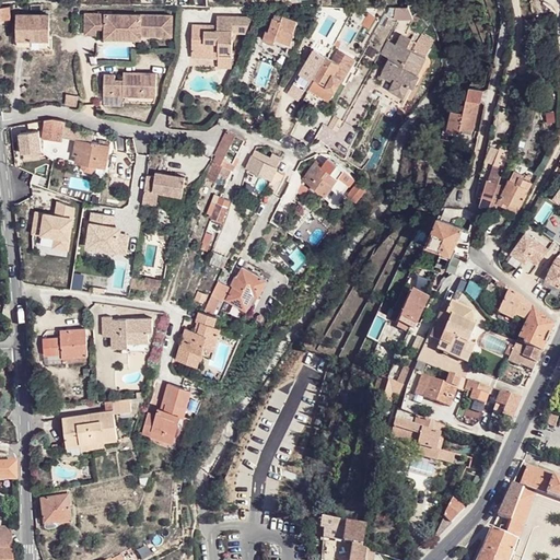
[(0,7),(0,19),(10,19),(9,7),(0,7)]
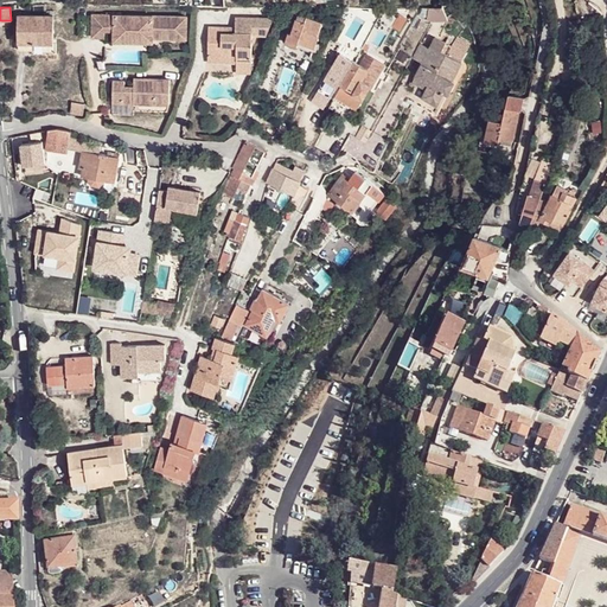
[(287,8),(278,31),(288,34),(286,43),(295,46),(299,38),(315,44),(323,24),(306,18),(304,23),(296,19),(300,8),(287,8)]
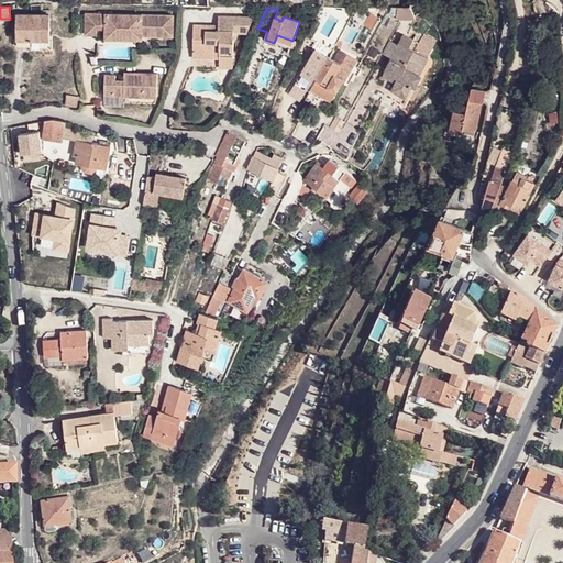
[(412,8),(394,8),(394,19),(398,19),(412,14),(412,8)]
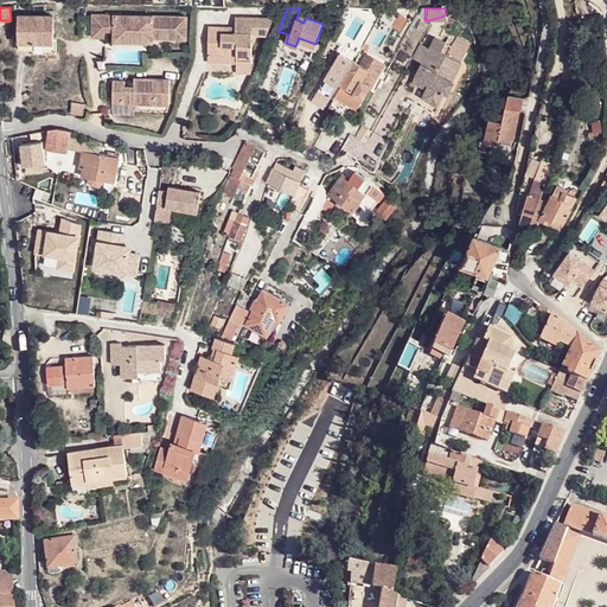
[(18,17),(19,44),(33,44),(53,44),(53,16),(45,16),(32,17),(18,17)]
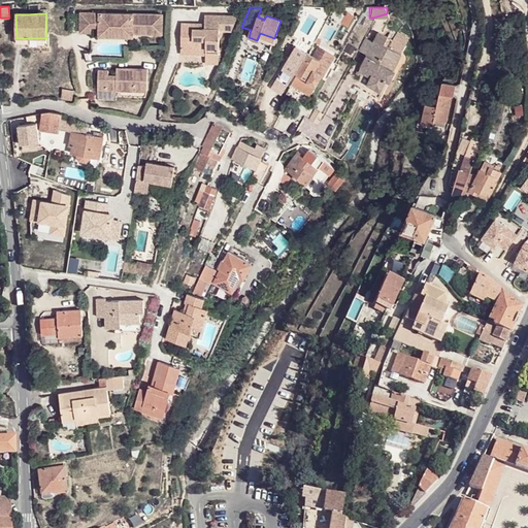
[(80,13),(80,33),(91,33),(91,28),(99,28),(99,21),(109,21),(109,37),(132,38),(132,34),(132,29),(139,29),(138,34),(162,34),(162,14),(80,13)]
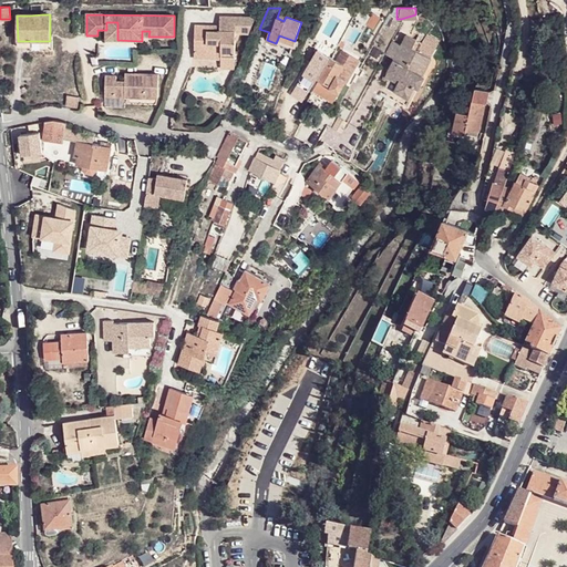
[(220,28),(220,31),(250,30),(256,18),(220,18),(220,28)]
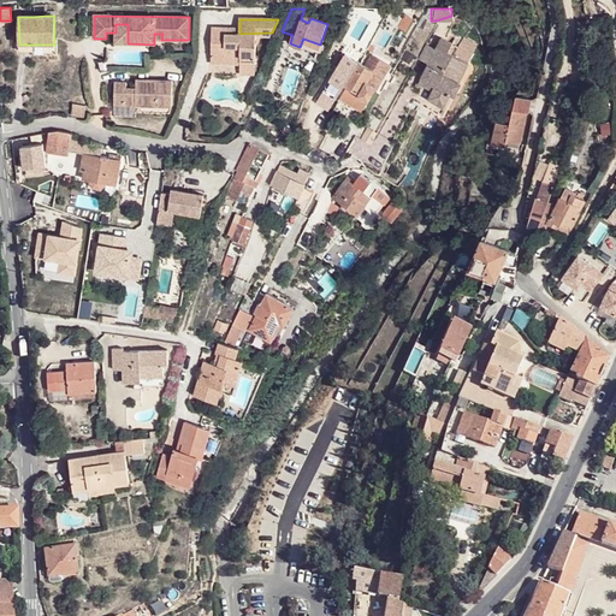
[(116,33),(116,43),(128,43),(128,24),(116,24),(116,33)]
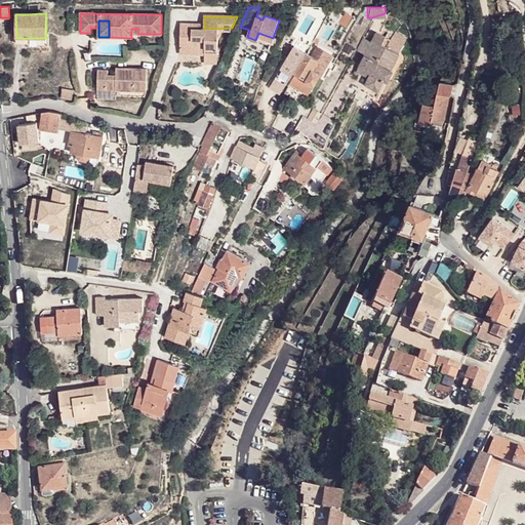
[(180,26),(180,48),(192,48),(192,55),(205,55),(205,64),(218,64),(218,29),(204,29),(193,29),(193,26),(180,26)]
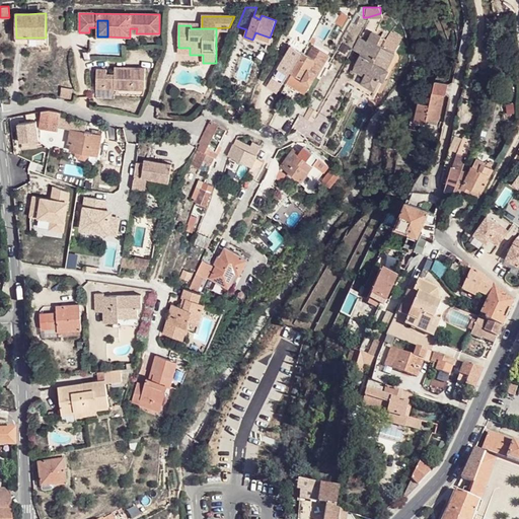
[(353,78),(349,85),(373,98),(376,91),(373,89),(378,78),(382,80),(388,70),(385,68),(393,53),(376,44),(380,36),(371,31),(366,42),(360,38),(354,50),(361,54),(354,65),(366,72),(364,76),(361,83),(353,78)]
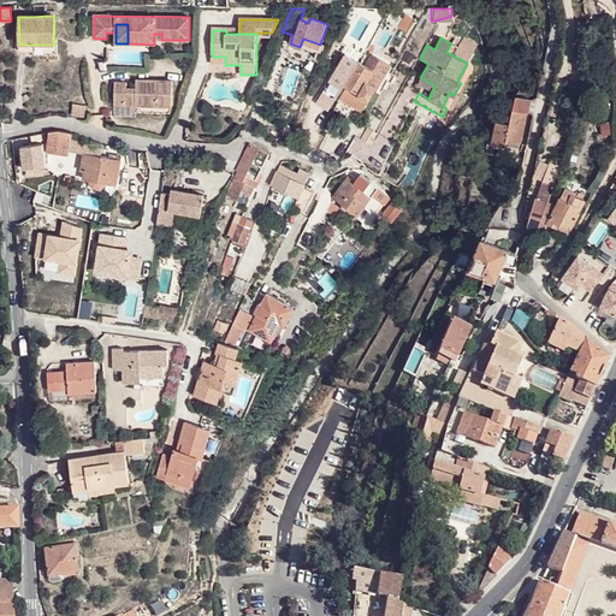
[(303,39),(300,47),(317,53),(320,45),(303,39)]
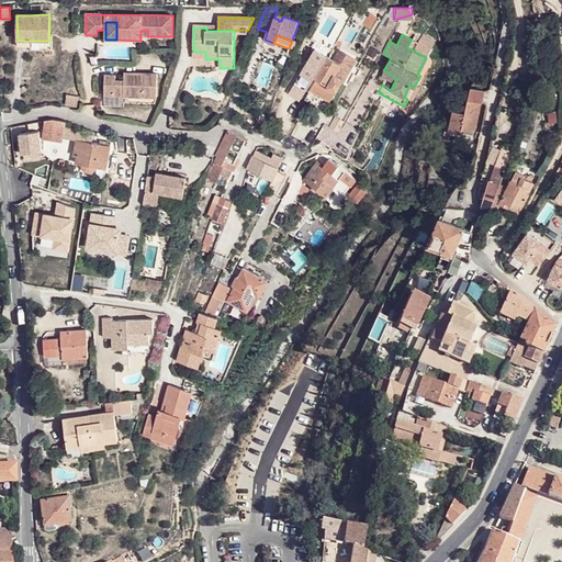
[(334,62),(317,53),(307,72),(315,77),(314,79),(328,87),(327,89),(336,93),(344,81),(345,81),(356,60),(340,52),(334,62)]
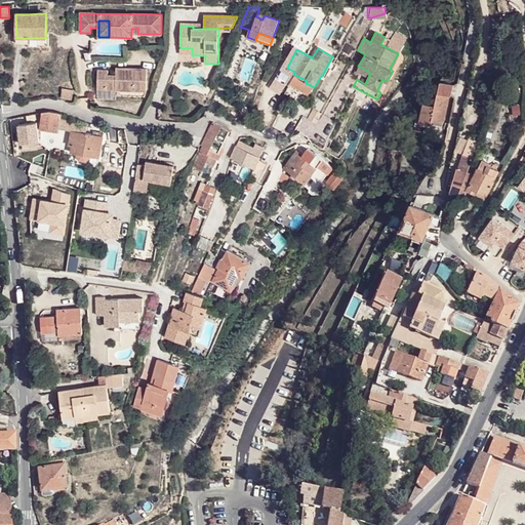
[(356,71),(368,77),(370,73),(358,66),(356,71)]
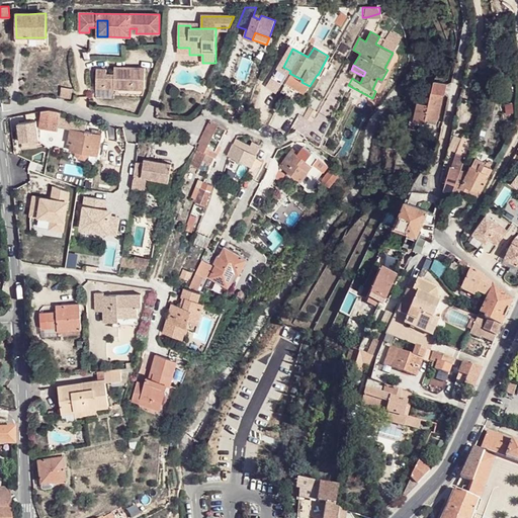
[(97,71),(96,86),(106,86),(106,90),(146,90),(146,69),(122,69),(122,71),(115,71),(115,76),(107,76),(107,71),(97,71)]
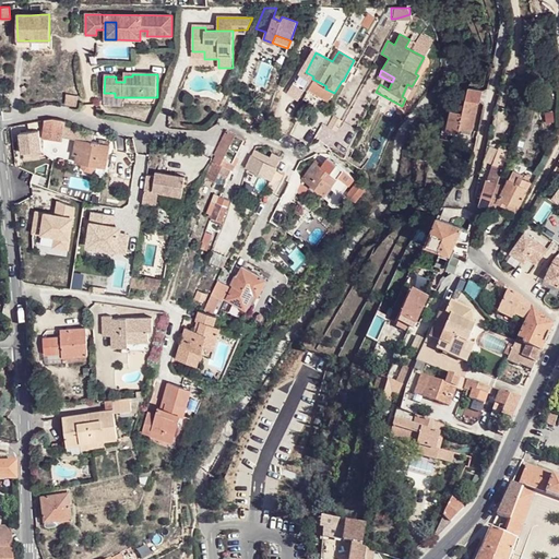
[(405,98),(412,86),(407,84),(402,96),(405,98)]
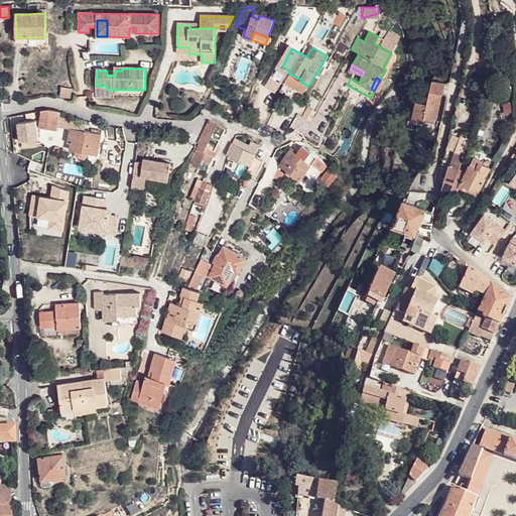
[(384,81),(380,80),(374,91),(377,93),(384,81)]
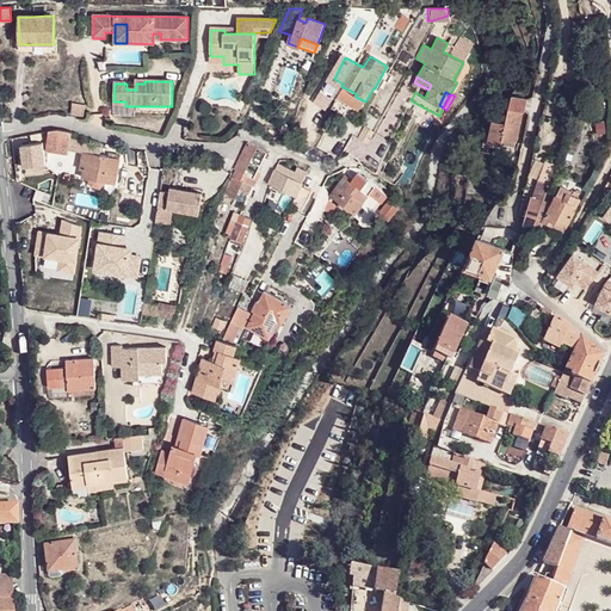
[(73,102),(71,113),(84,116),(86,104),(73,102)]
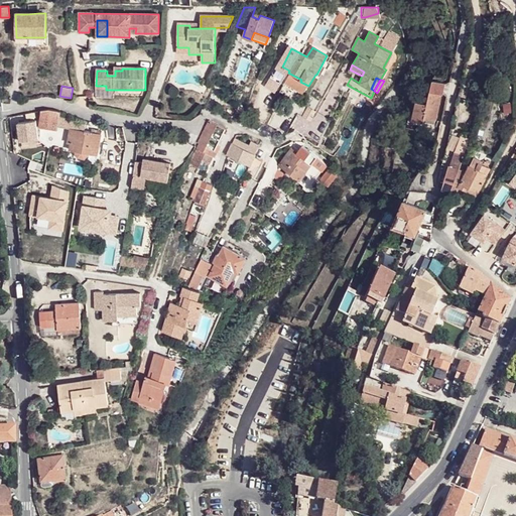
[(424,123),(424,121),(425,118),(436,120),(442,94),(430,92),(427,105),(416,103),(412,121),(424,123)]
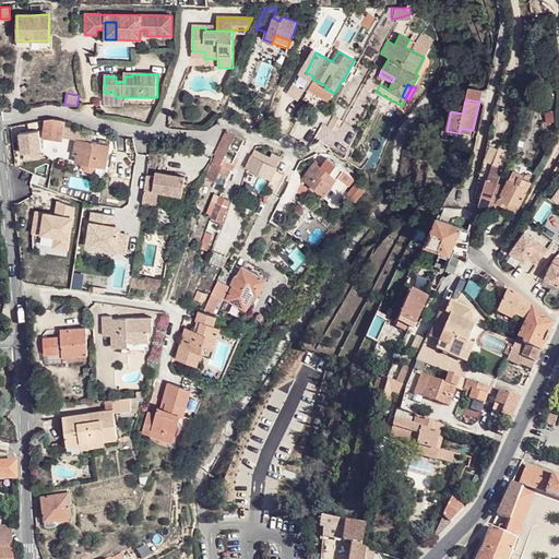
[(54,118),(45,120),(43,138),(51,139),(52,132),(63,133),(64,126),(66,120),(54,118)]
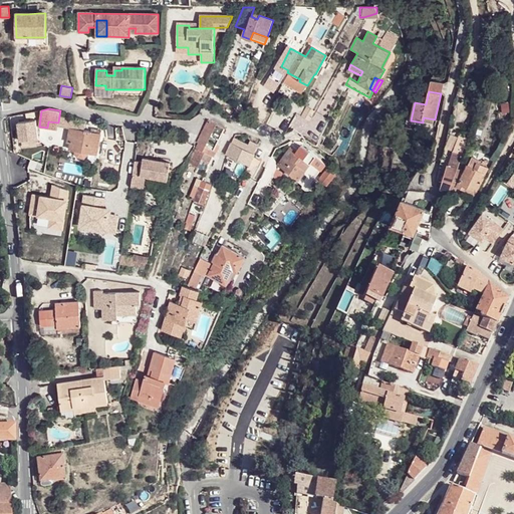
[(59,115),(58,122),(58,125),(69,129),(69,127),(83,131),(84,123),(75,121),(76,120),(65,118),(66,117),(59,115)]
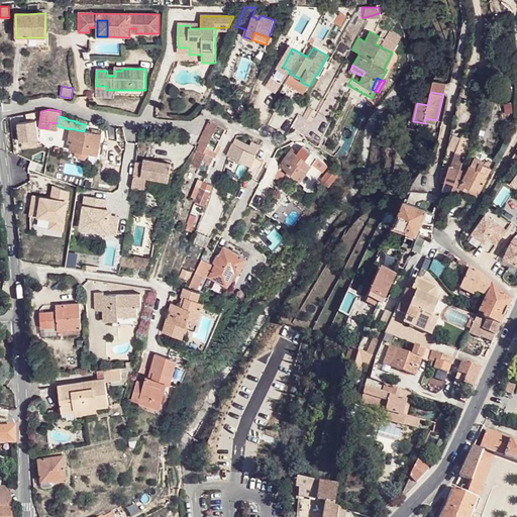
[(199,144),(196,149),(194,157),(190,165),(198,169),(202,161),(210,165),(213,157),(215,158),(220,146),(218,145),(226,129),(209,121),(203,132),(198,143),(199,144)]
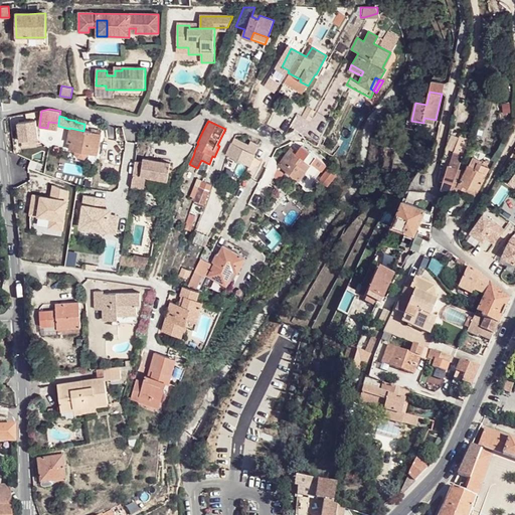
[(69,128),(69,129),(68,136),(70,137),(70,142),(68,149),(75,150),(74,152),(77,156),(82,157),(87,154),(87,153),(97,155),(101,134),(97,133),(97,130),(91,129),(91,132),(83,131),(69,128)]
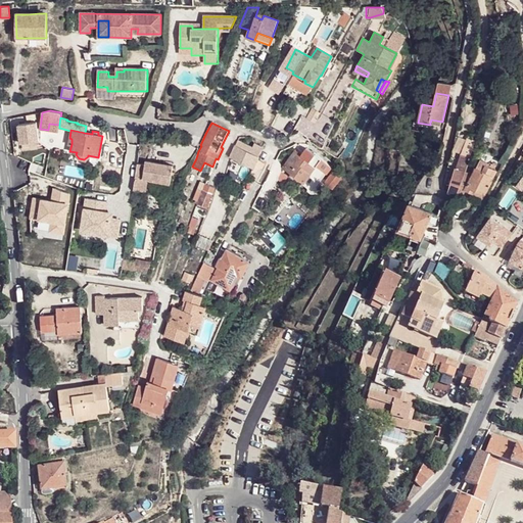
[(253,168),(255,164),(264,146),(254,143),(252,147),(237,141),(230,157),(253,168)]
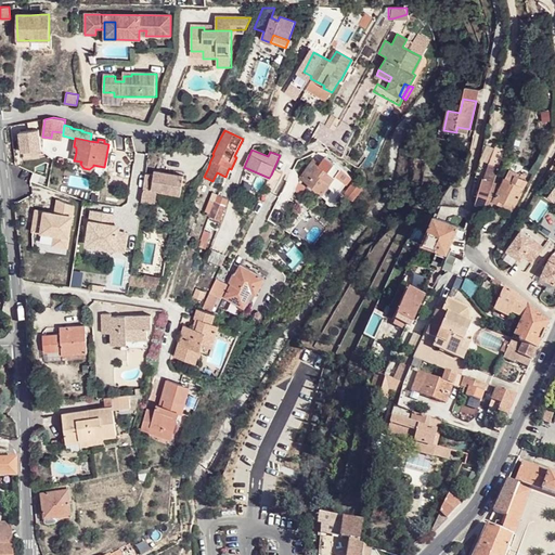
[(313,159),(300,178),(322,194),(323,192),(328,196),(334,189),(328,185),(335,176),(313,159)]
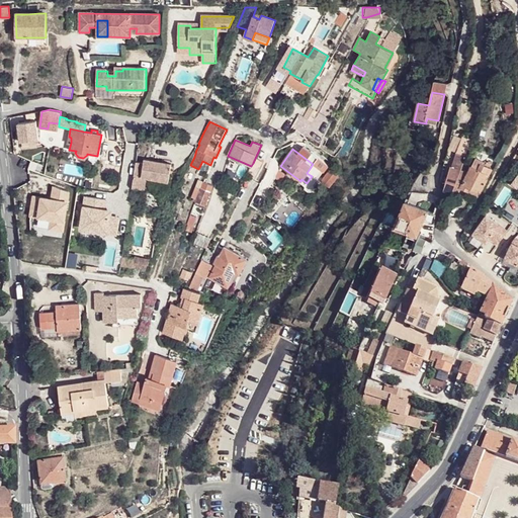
[(136,162),(132,187),(144,189),(147,177),(168,181),(171,163),(144,159),(144,163),(136,162)]
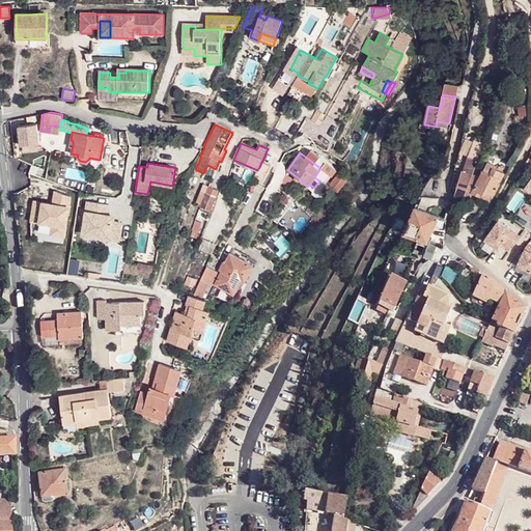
[(257,170),(253,178),(260,184),(268,171),(259,167),(257,170)]
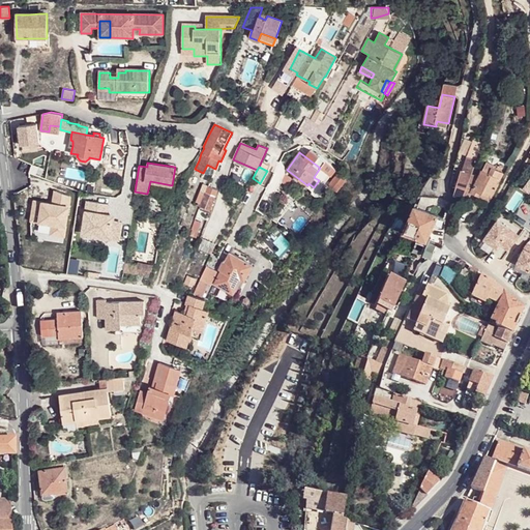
[(484,181),(488,174),(489,173),(481,170),(478,177),(484,181)]
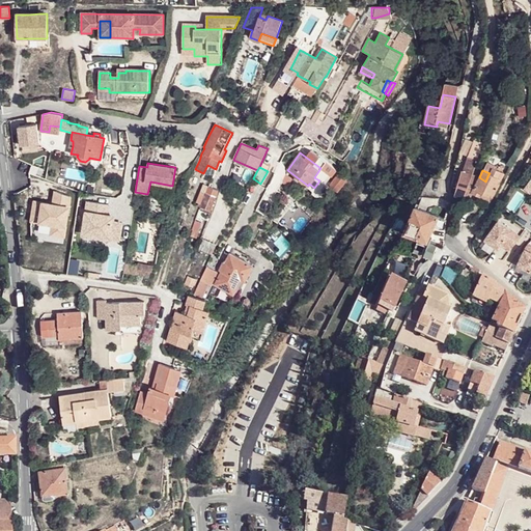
[(454,195),(462,198),(463,198),(471,175),(462,172),(454,195)]
